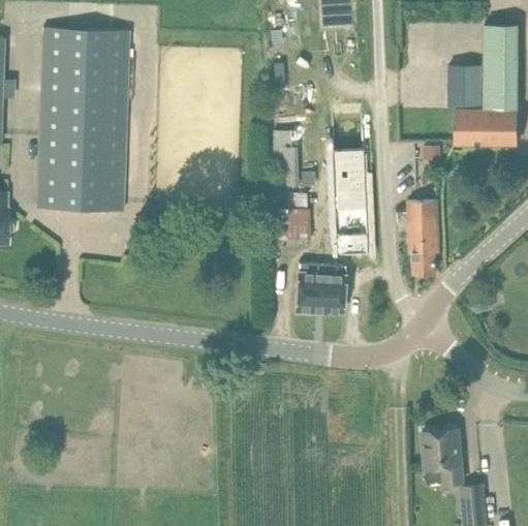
[(454,124),(454,145),(516,146),(517,129),(517,26),(484,26),(484,95),(479,95),(479,111),(454,111),(454,124)]
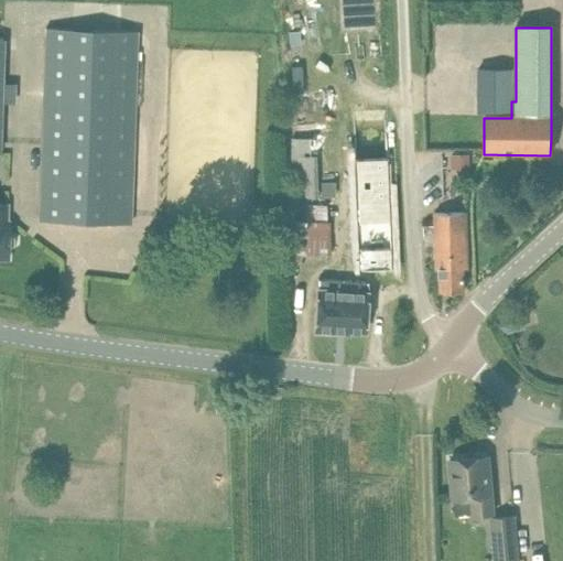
[(45,31),(39,202),(39,224),(129,227),(137,34),(45,31)]
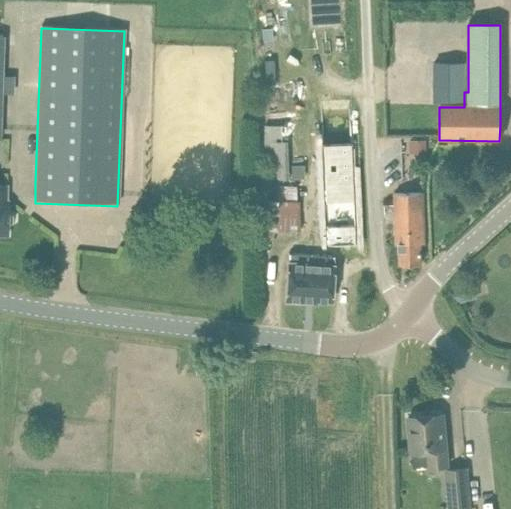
[(463,64),(434,64),(433,104),(463,104),(463,64)]
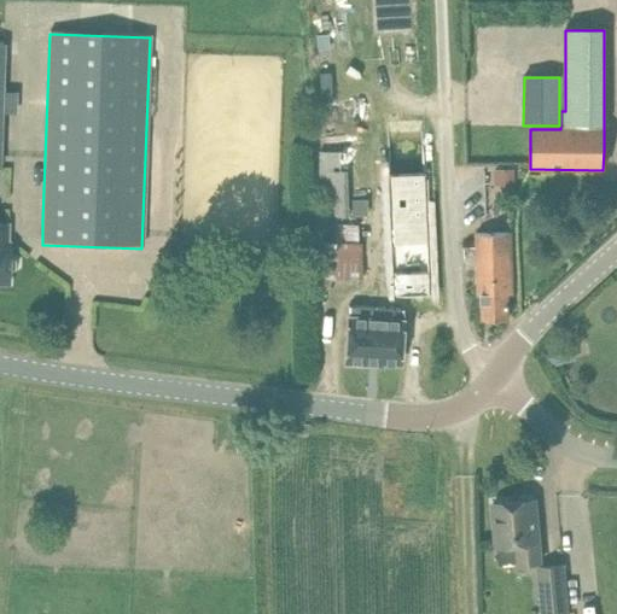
[(350,216),(349,152),(321,152),(321,216),(350,216)]
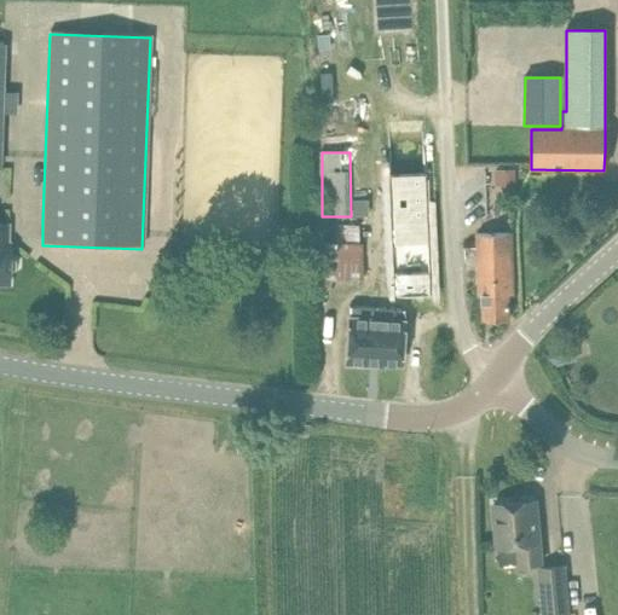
[(494,169),(492,206),(515,207),(517,170),(494,169)]
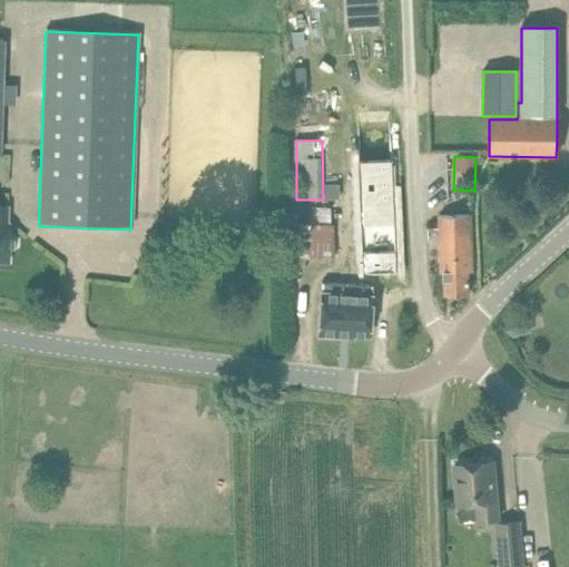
[(361,277),(392,277),(392,168),(361,168),(361,277)]
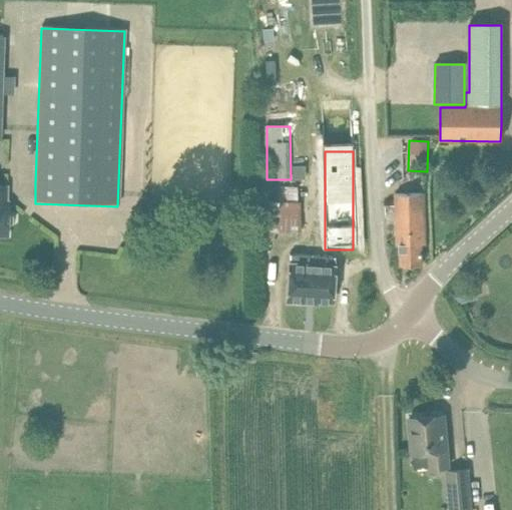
[(0,237),(5,238),(8,238),(8,228),(12,226),(12,218),(9,217),(9,204),(6,204),(8,187),(0,186),(0,237)]
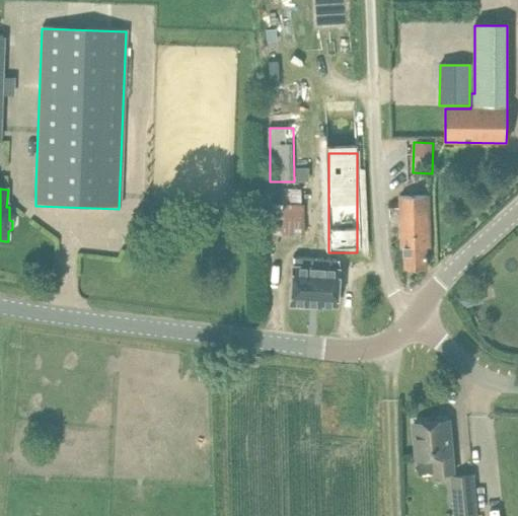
[(302,204),(302,190),(283,191),(283,204),(302,204)]
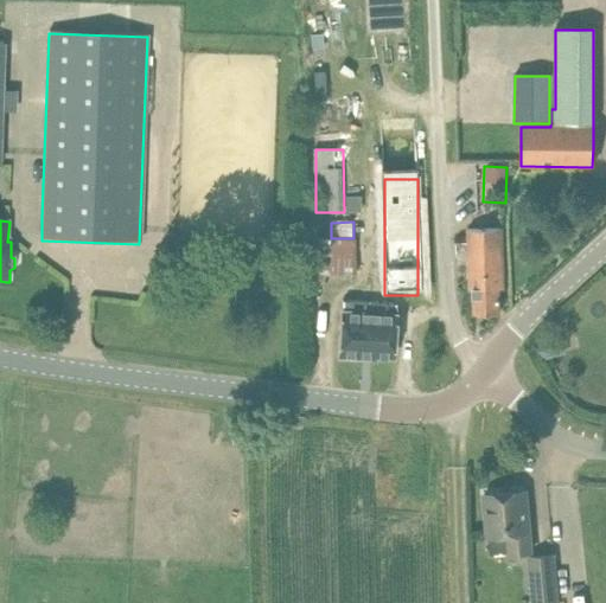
[(502,290),(501,231),(466,232),(469,292),(472,292),(472,316),(498,316),(498,290),(502,290)]
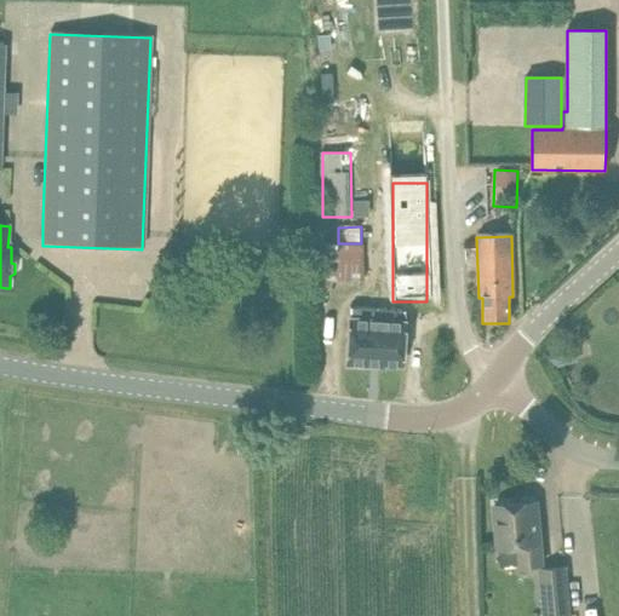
[(364,245),(324,246),(325,282),(364,282),(364,245)]
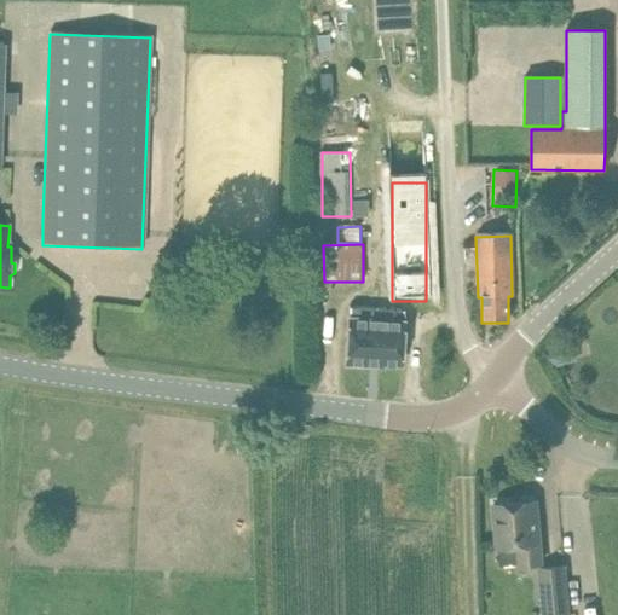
[(403,313),(348,309),(344,366),(368,367),(368,365),(399,366),(403,313)]
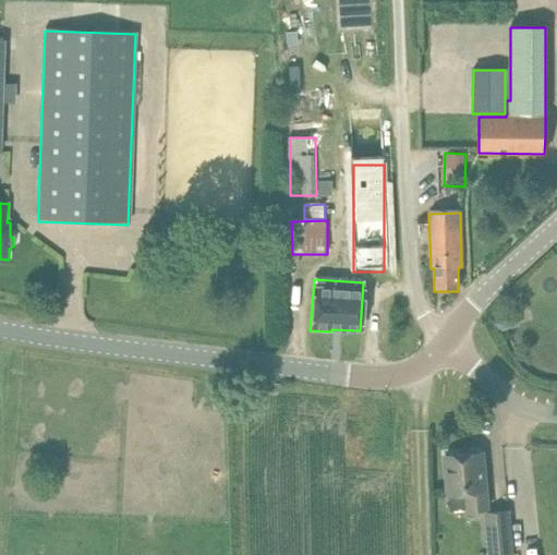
[(488,510),(483,468),(475,469),(474,455),(444,457),(448,496),(464,495),(467,513),(488,510)]
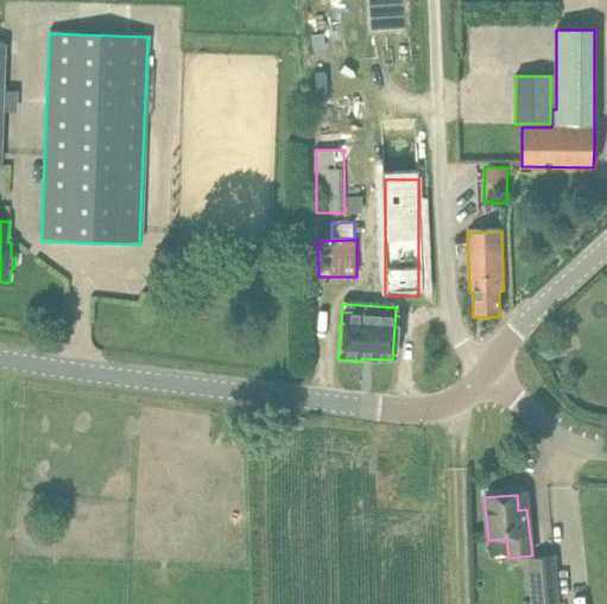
[(532,560),(536,603),(558,603),(554,558),(532,560)]
